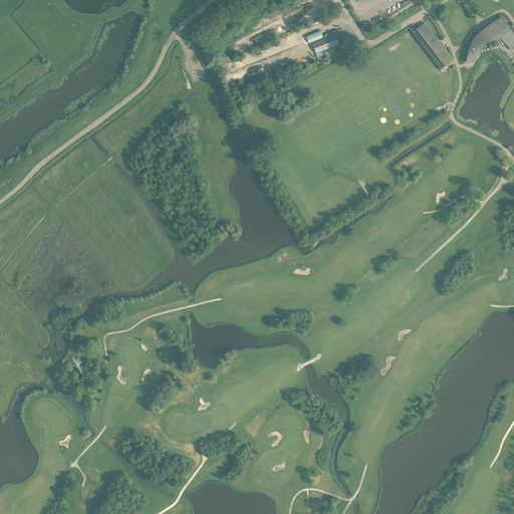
[(466,61),(469,62),(472,64),(477,54),(483,42),(500,36),(502,38),(511,49),(513,47),(513,35),(511,30),(510,28),(508,25),(507,24),(505,21),(503,19),(501,17),(493,21),(494,22),(492,24),(491,23),(489,25),(483,31),(482,31),(482,30),(475,36),(472,41),(471,43),(471,45),(469,47),(469,50),(468,51),(467,57),(466,61)]
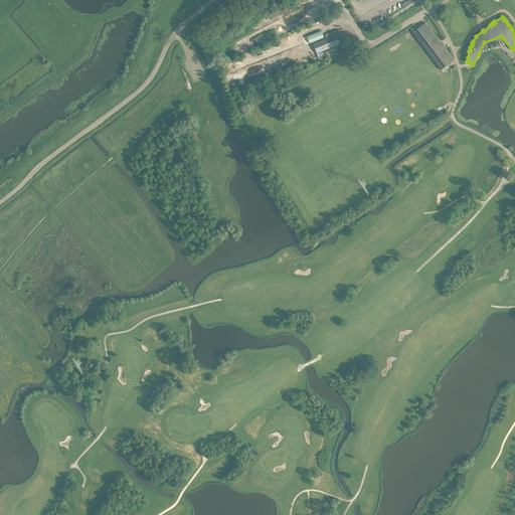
[(416,29),(446,66),(454,59),(446,48),(425,22),(416,29)]
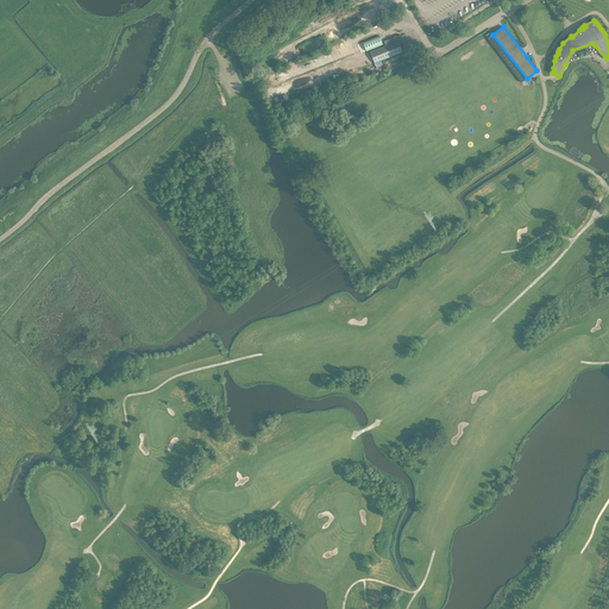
[(363,43),(366,51),(383,44),(380,36),(363,43)]
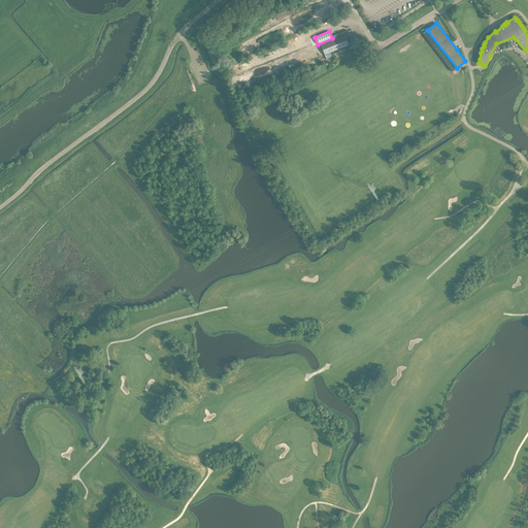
[(325,55),(349,44),(344,35),(321,44),(325,55)]
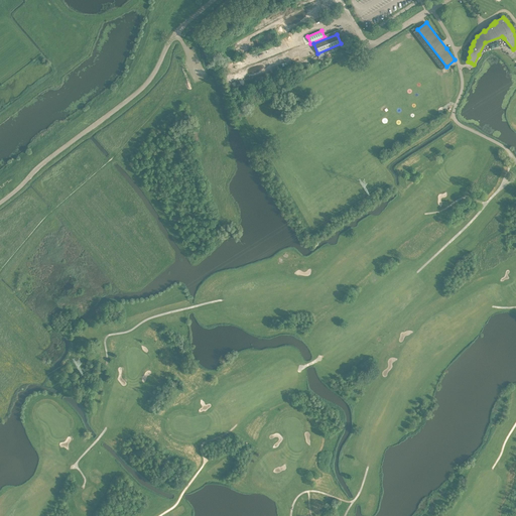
[(0,187),(1,187),(2,188),(5,186),(4,185),(8,181),(9,182),(12,180),(9,176),(6,179),(7,180),(7,181),(4,184),(3,183),(2,182),(0,183),(0,186),(0,187),(0,186),(0,187)]
